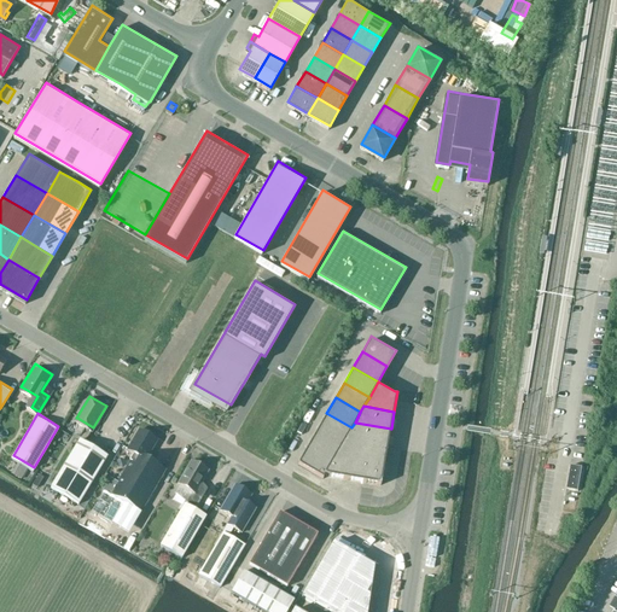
[(351,427),(326,413),(318,429),(343,443),(345,438),(351,427)]
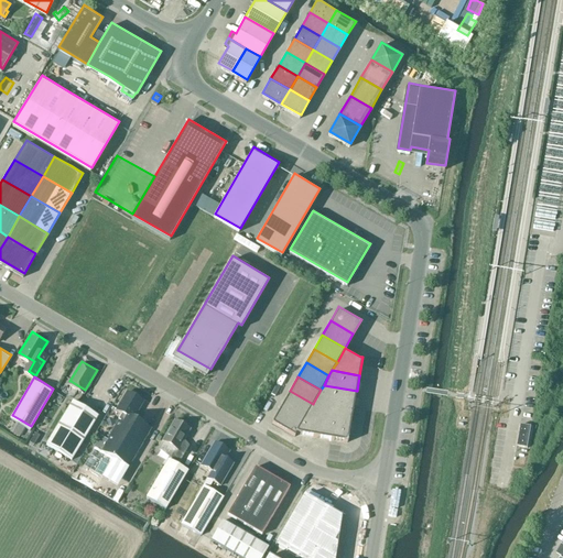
[(357,391),(324,385),(321,390),(315,400),(323,401),(354,406),(357,391)]
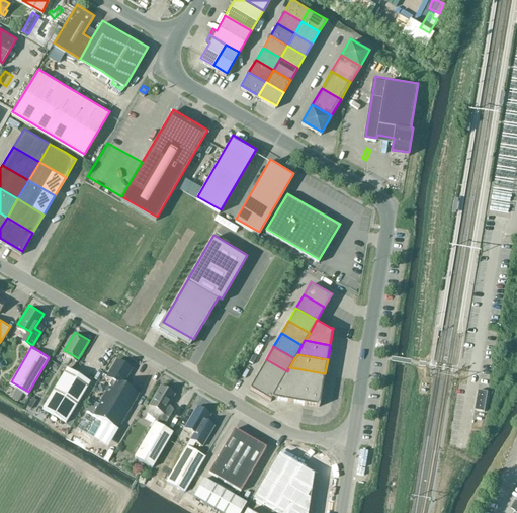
[(113,376),(94,411),(119,426),(140,391),(123,381),(133,365),(117,356),(108,373),(113,376)]
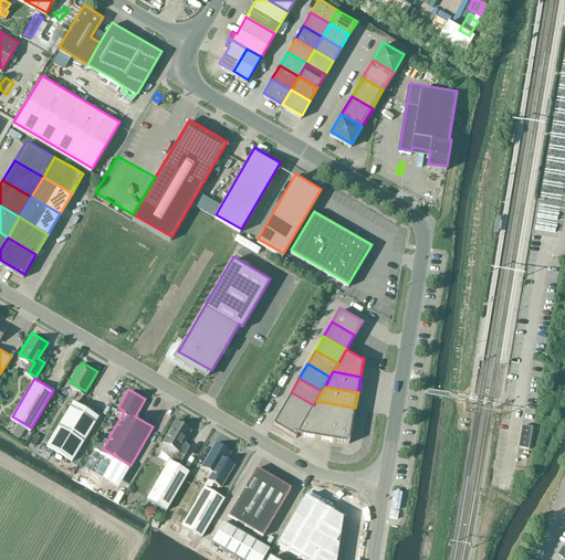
[(314,405),(291,392),(283,405),(306,419),(314,405)]
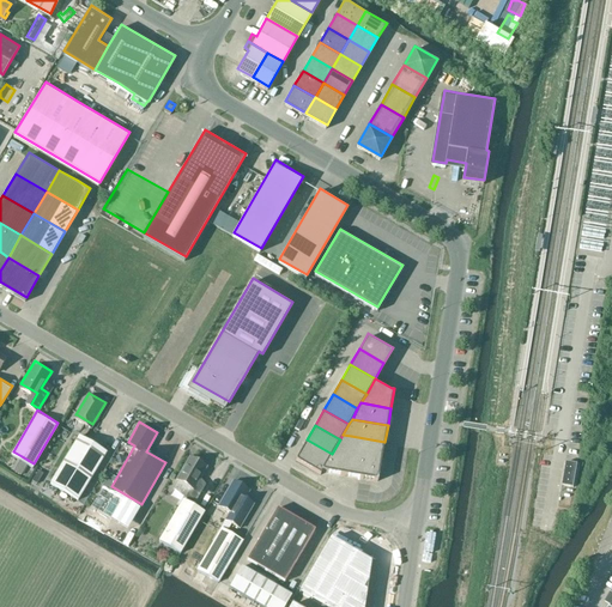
[(52,480),(77,495),(79,496),(108,448),(80,432),(52,480)]
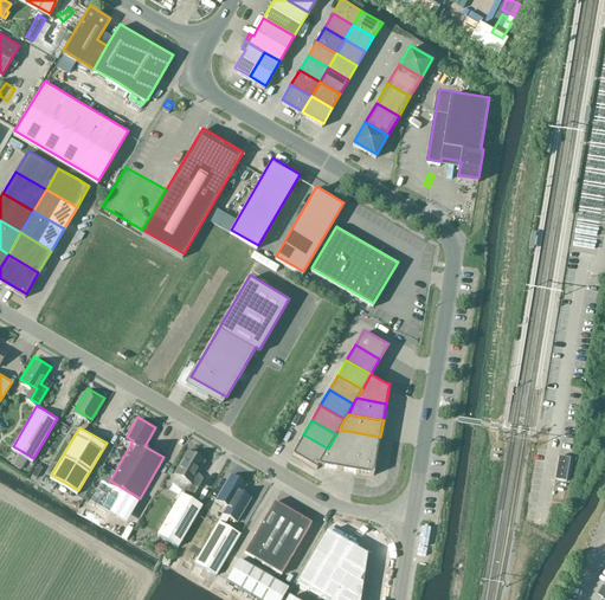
[(347,431),(339,430),(336,434),(328,449),(320,462),(340,465),(347,431)]
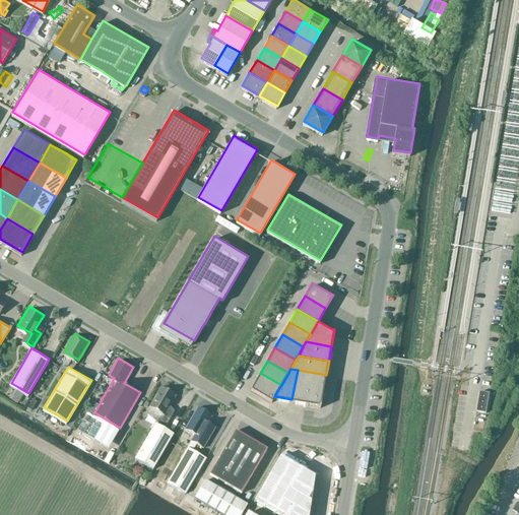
[(326,375),(298,370),(292,399),(321,404),(326,375)]
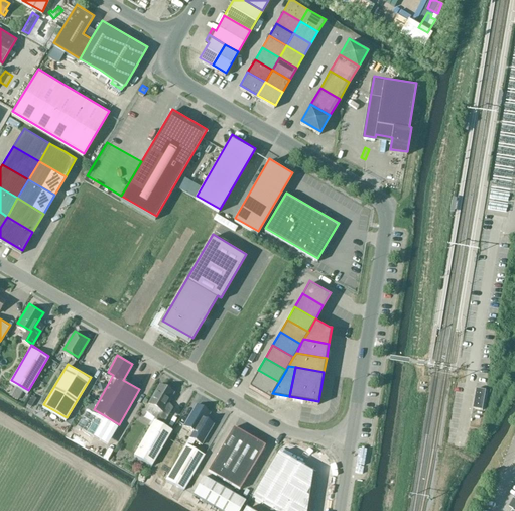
[(279,382),(258,370),(250,384),(270,396),(272,393),(279,382)]
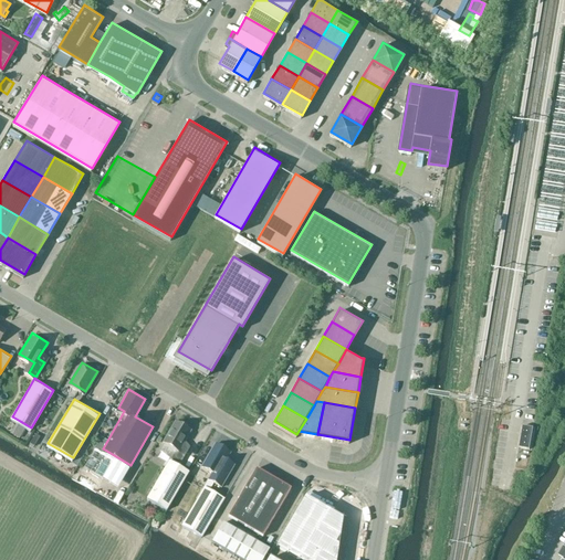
[(163,446),(171,455),(181,461),(189,446),(182,443),(192,426),(177,418),(165,439),(167,440),(163,446)]
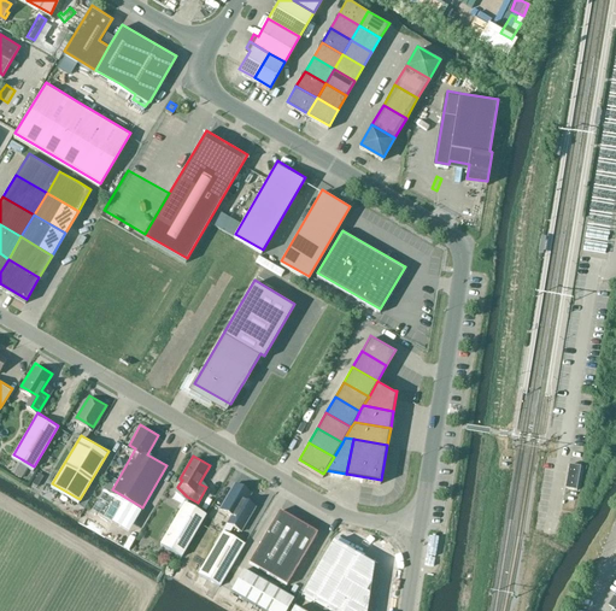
[(28,463),(22,459),(15,470),(22,474),(28,463)]
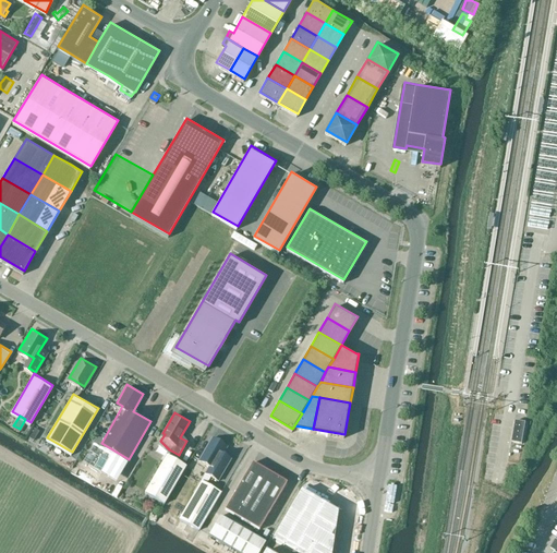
[(523,440),(527,418),(517,417),(513,437),(523,440)]
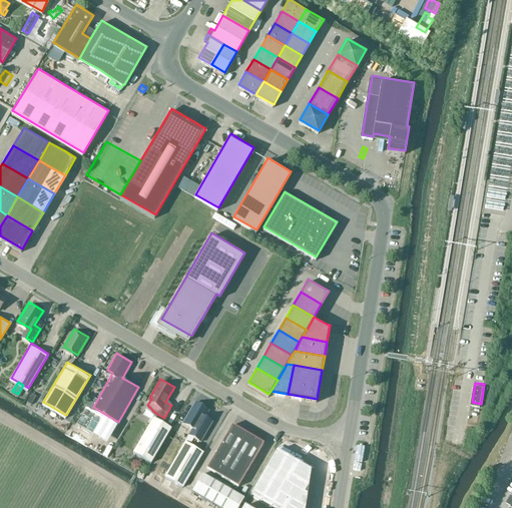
[(203,418),(209,408),(195,399),(183,420),(193,426),(190,432),(201,439),(210,423),(203,418)]
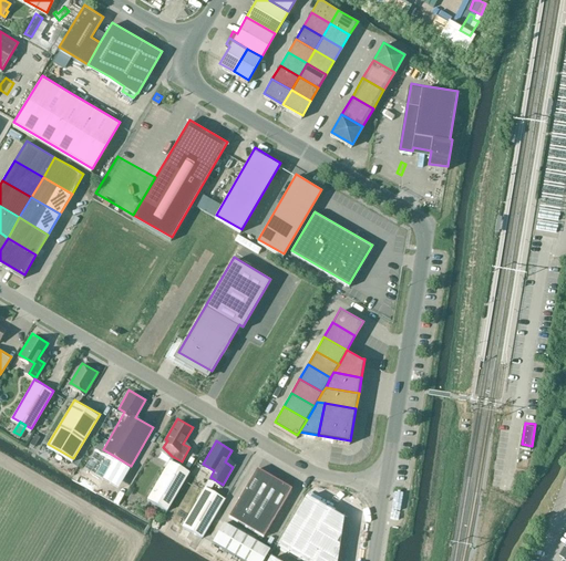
[(171,458),(148,496),(168,507),(191,469),(171,458)]
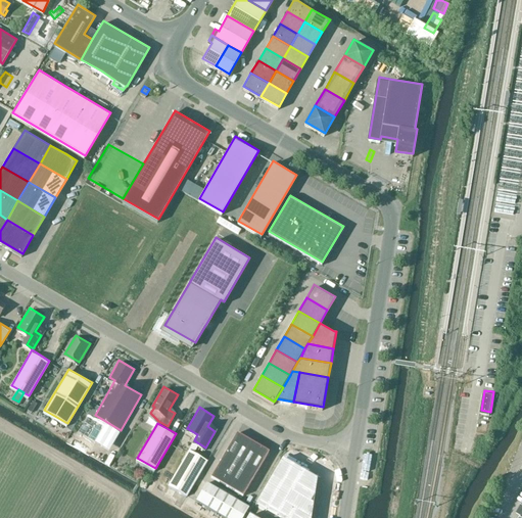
[(235,453),(245,434),(238,430),(228,448),(235,453)]
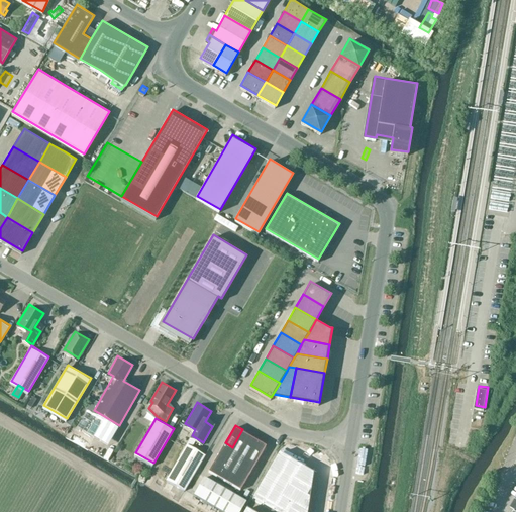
[(240,451),(250,434),(242,429),(232,447),(240,451)]
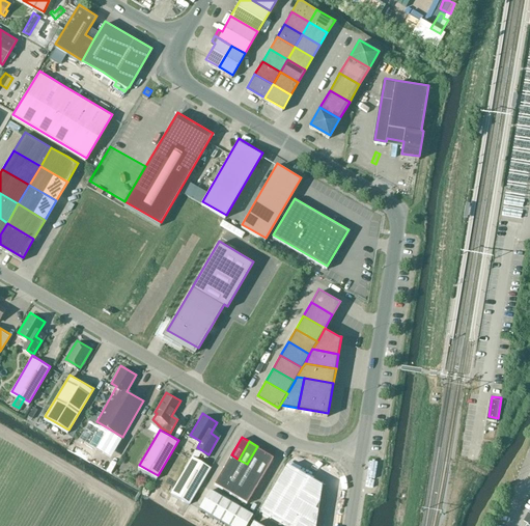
[(255,469),(266,450),(257,446),(247,464),(255,469)]
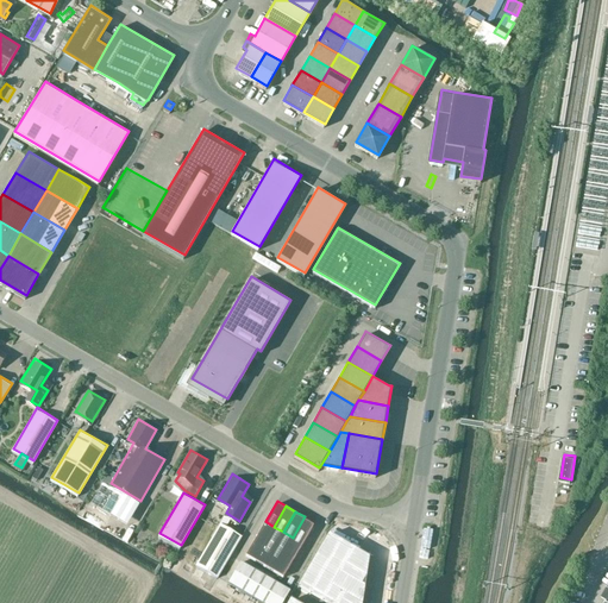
[(293,538),(302,542),(314,522),(305,516),(293,538)]
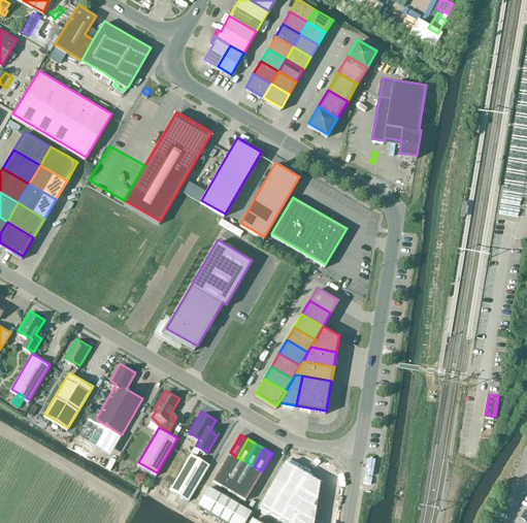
[(192,452),(171,488),(190,498),(210,462),(192,452)]
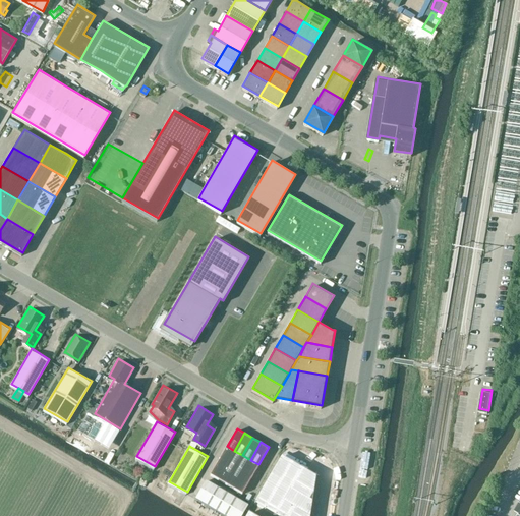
[(242,455),(234,451),(227,446),(222,455),(237,464),(242,455)]
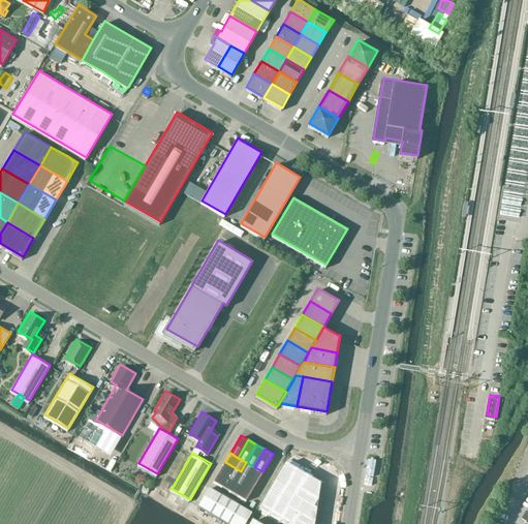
[(288,461),(277,481),(287,486),(299,467),(288,461)]
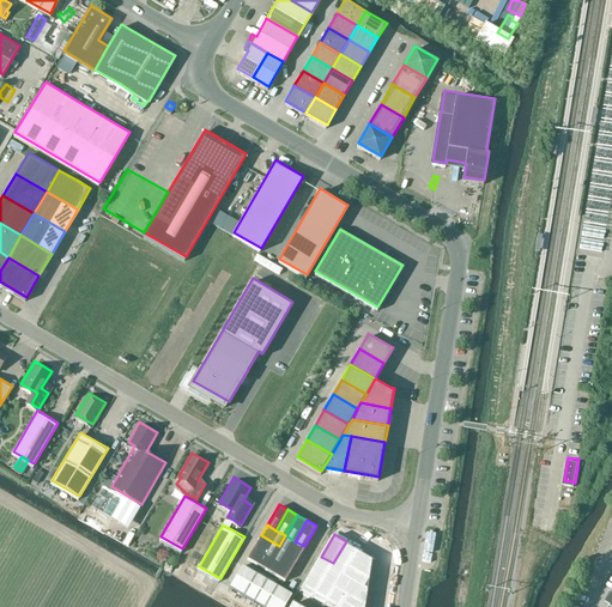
[(267,566),(273,556),(279,546),(261,535),(248,556),(267,566)]
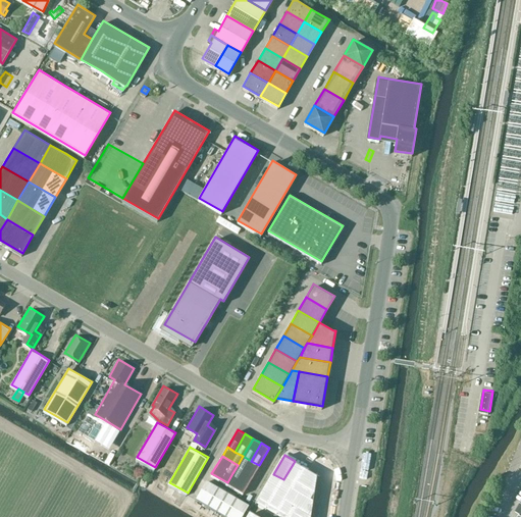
[(259,465),(251,461),(243,456),(238,465),(254,474),(259,465)]
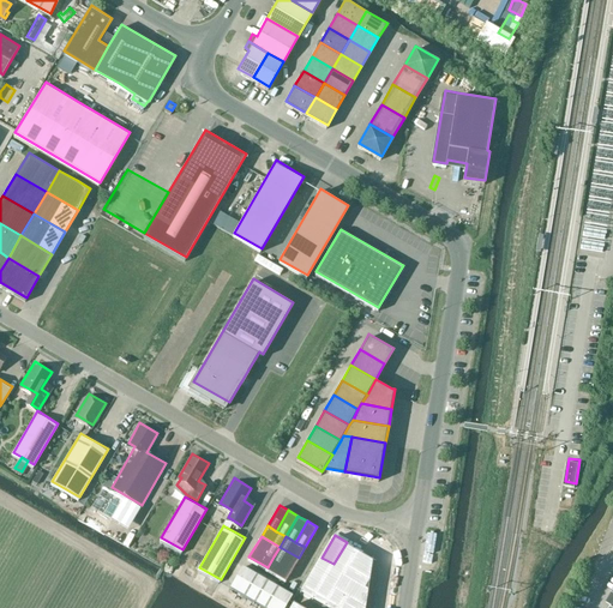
[(347,542),(334,564),(347,572),(360,549),(347,542)]
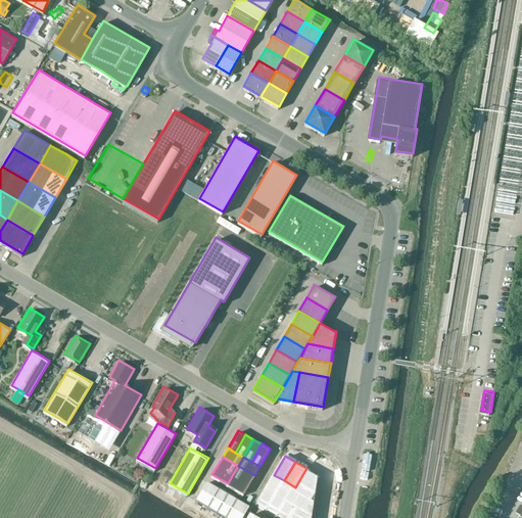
[(249,484),(254,475),(238,466),(233,474),(249,484)]
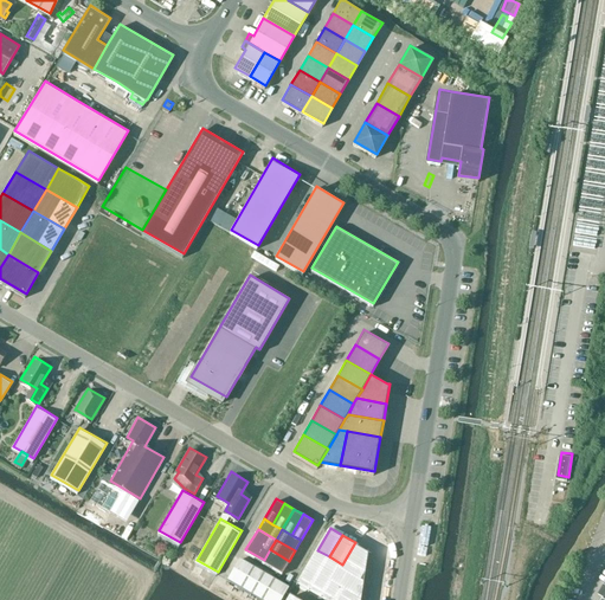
[(355,542),(342,565),(355,572),(369,580),(372,553),(355,542)]
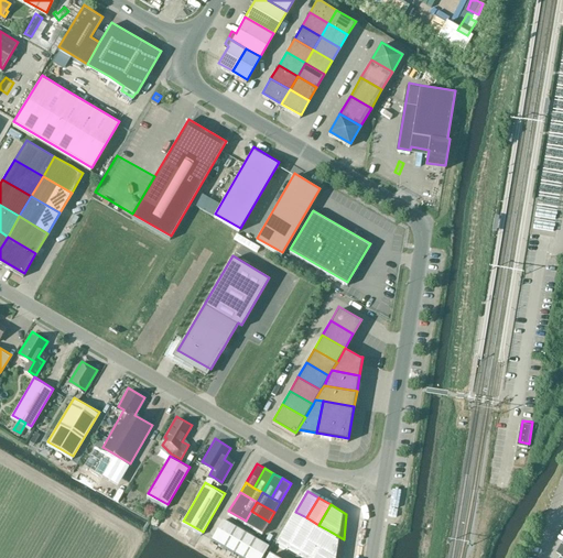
[(263,532),(269,522),(251,511),(246,521),(263,532)]
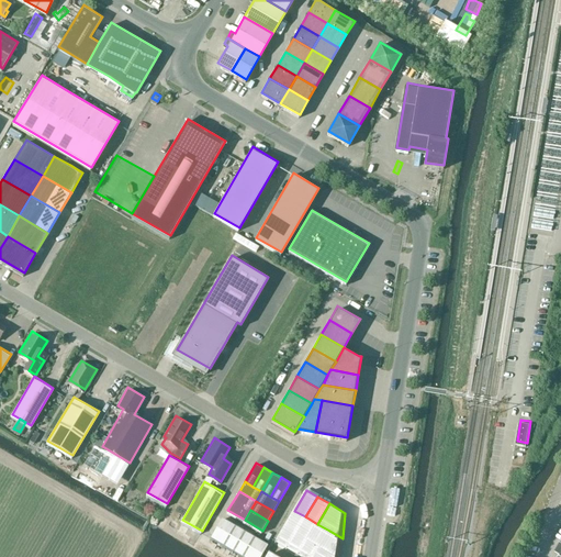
[(294,511),(278,539),(289,546),(305,516),(294,511)]
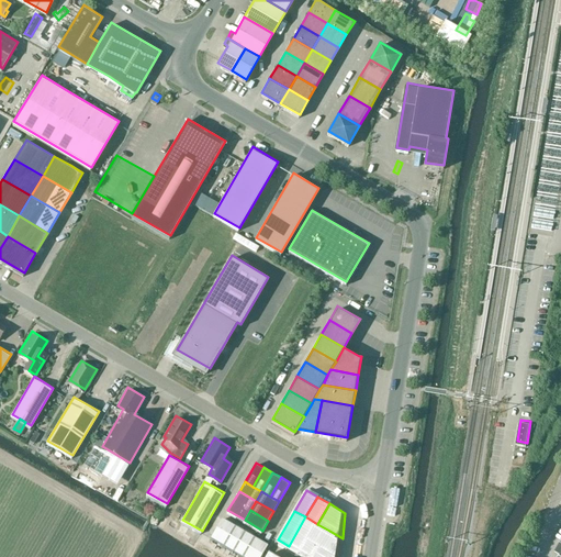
[(259,556),(268,542),(222,516),(211,536),(248,556),(259,556)]
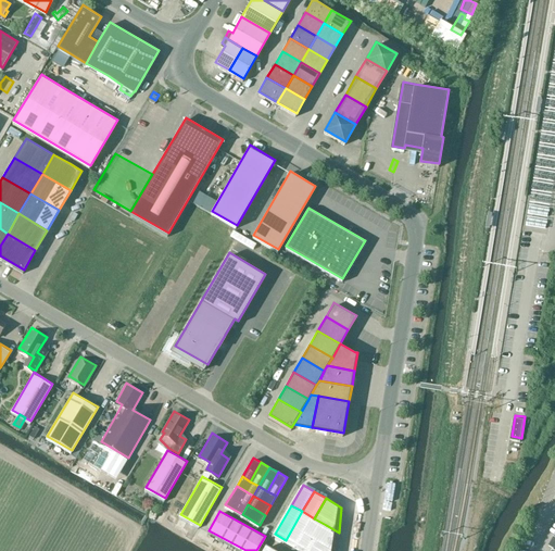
[(302,511),(286,540),(298,547),(314,518),(302,511)]
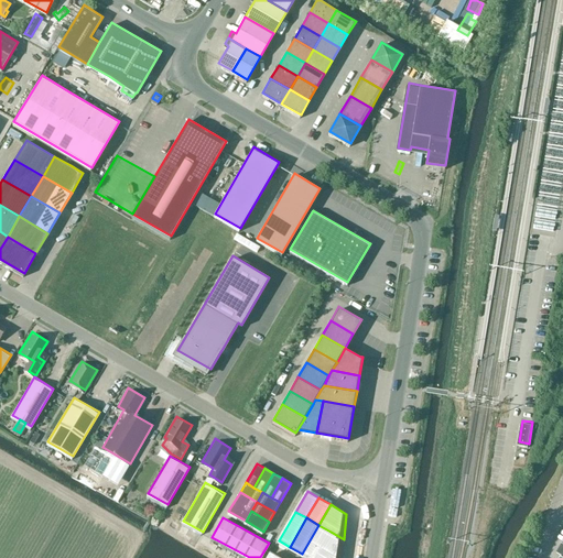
[(318,525),(302,554),(309,557),(315,557),(323,546),(331,532),(318,525)]
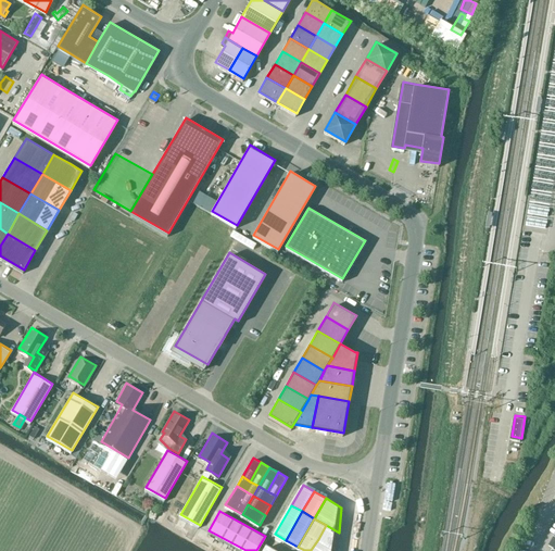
[(326,525),(318,539),(338,550),(339,533),(326,525)]
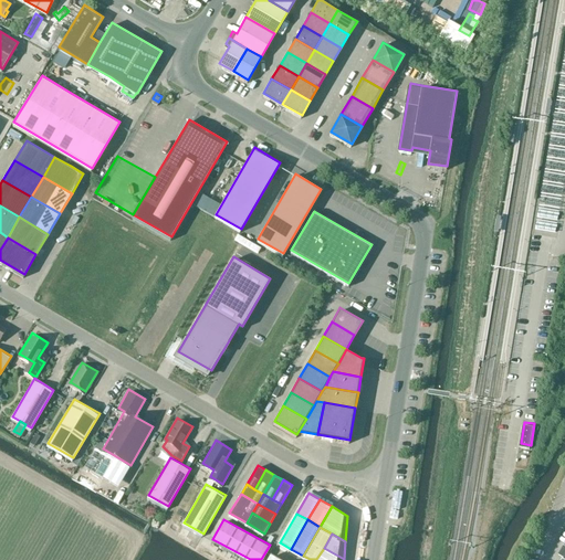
[(324,548),(316,559),(343,559),(344,559),(324,548)]
